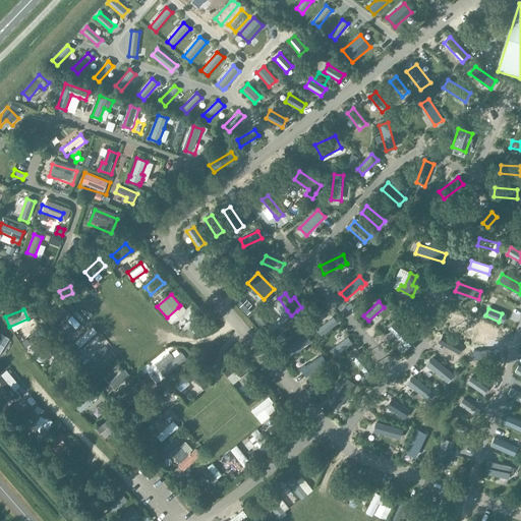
[(56,331),(72,316),(67,310),(57,319),(52,312),(45,319),(56,331)]
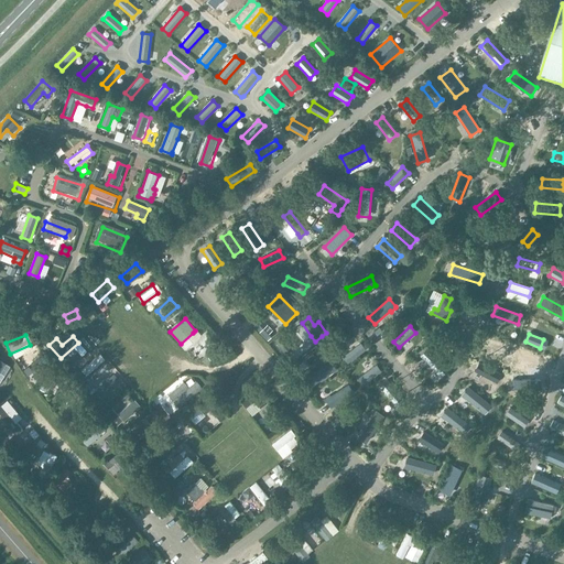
[(360,344),(343,357),(348,364),(366,350),(360,344)]
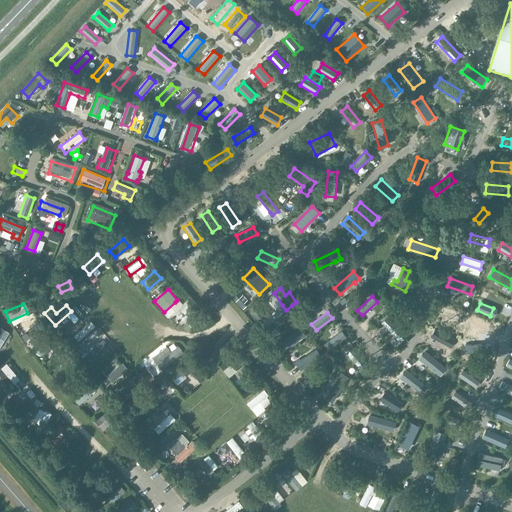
[(388,316),(382,323),(400,342),(407,335),(388,316)]
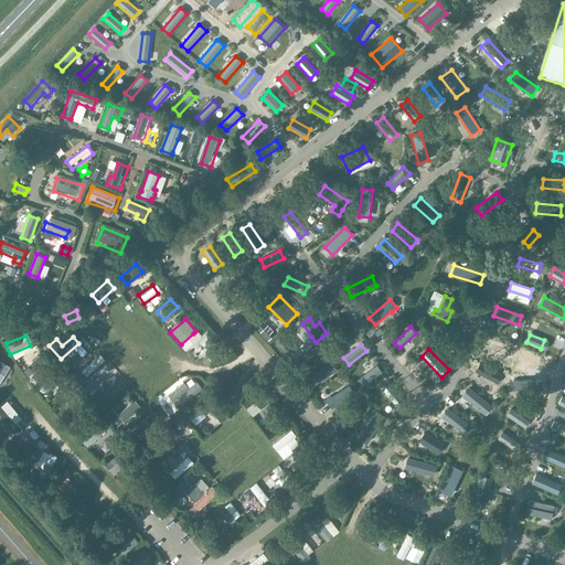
[(89,375),(104,362),(97,354),(83,369),(89,375)]
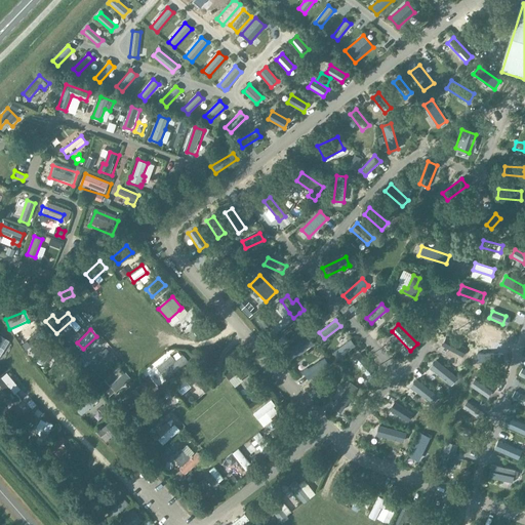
[(309,336),(292,348),(291,347),(286,350),(287,351),(292,359),(314,345),(309,336)]
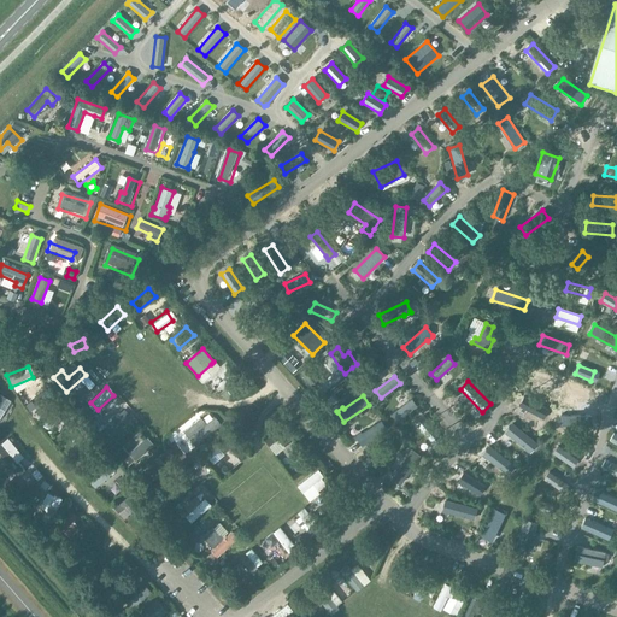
[(524,397),(519,406),(544,418),(548,410),(524,397)]
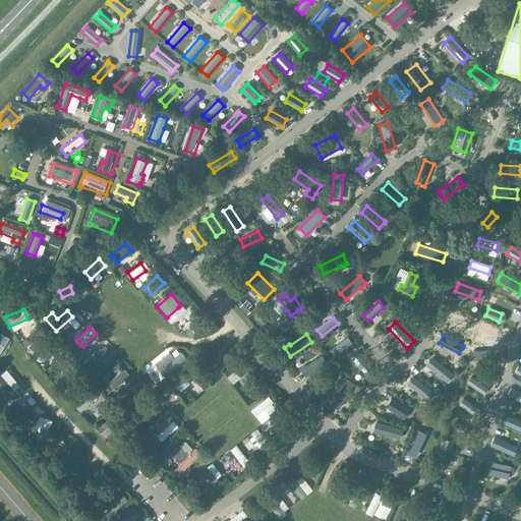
[(348,337),(332,349),(336,355),(352,343),(348,337)]
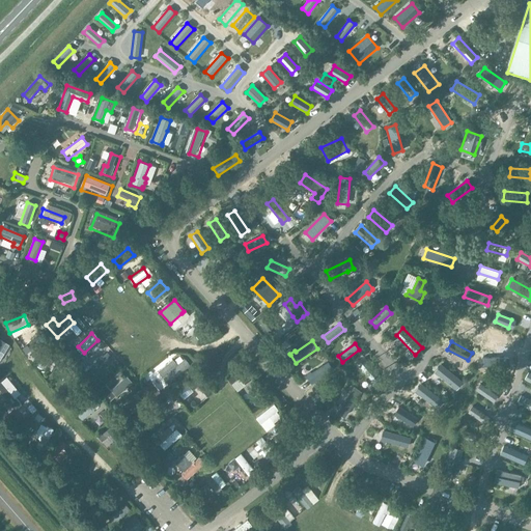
[(520,359),(523,347),(518,345),(514,357),(520,359)]
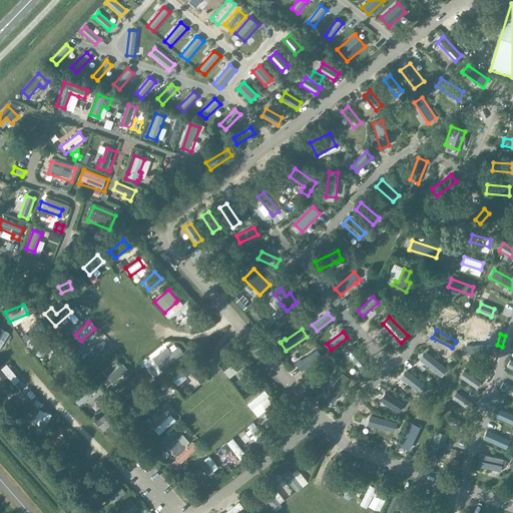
[(49,345),(51,342),(46,338),(34,351),(45,361),(55,350),(49,345)]
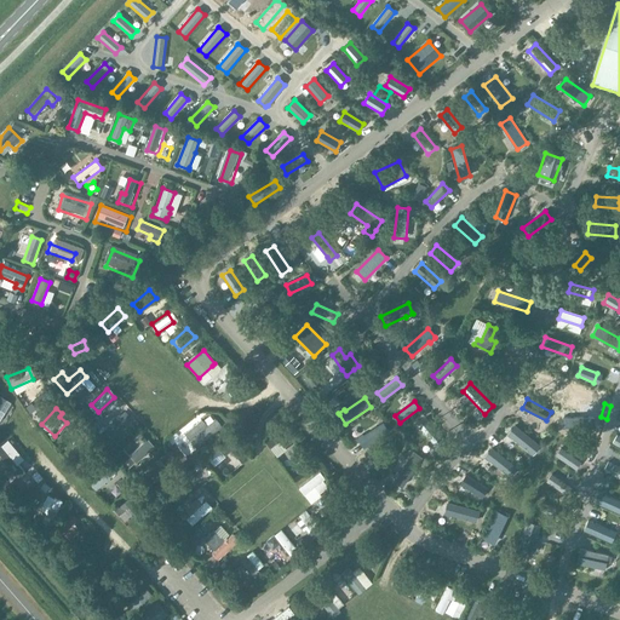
[(114,447),(138,424),(132,417),(131,418),(125,411),(108,426),(115,434),(108,440),(114,447)]
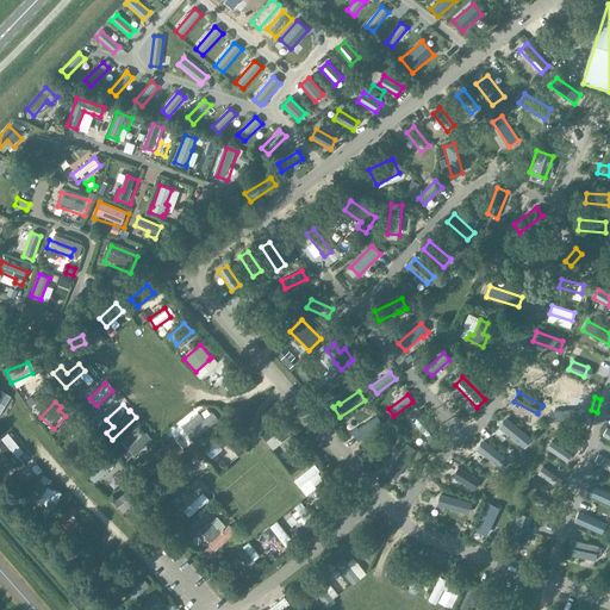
[(419,411),(411,418),(431,442),(440,435),(419,411)]
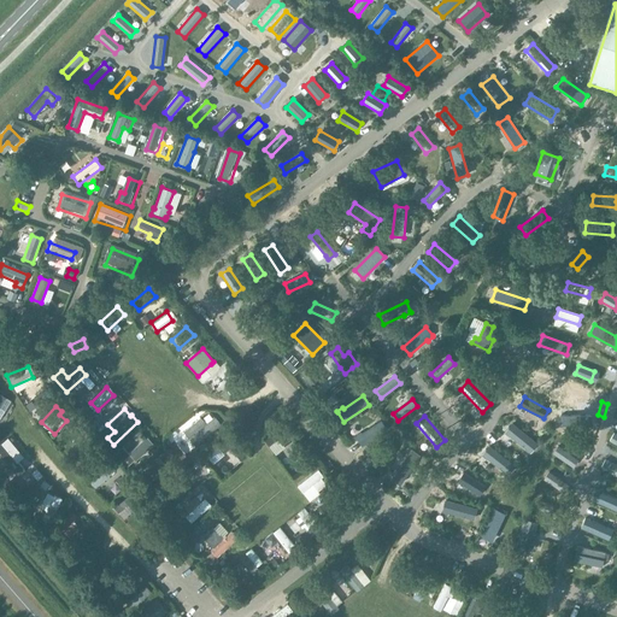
[(184,433),(195,445),(221,424),(215,417),(206,424),(201,418),(184,433)]
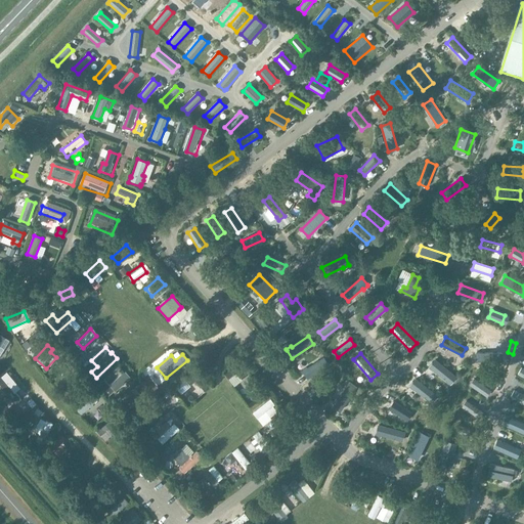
[(323,357),(307,368),(307,367),(302,370),(302,372),(307,380),(329,365),(323,357)]
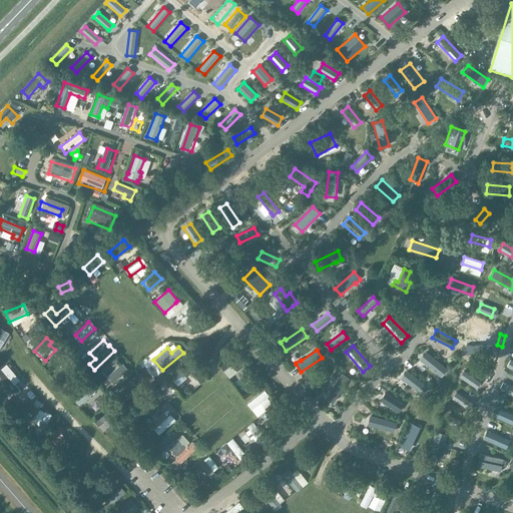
[(426,352),(420,359),(441,377),(447,369),(426,352)]
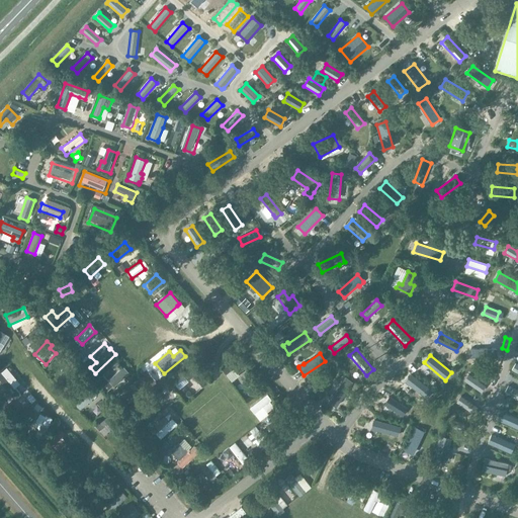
[(234,368),(237,373),(246,367),(238,356),(222,368),(227,374),(234,368)]
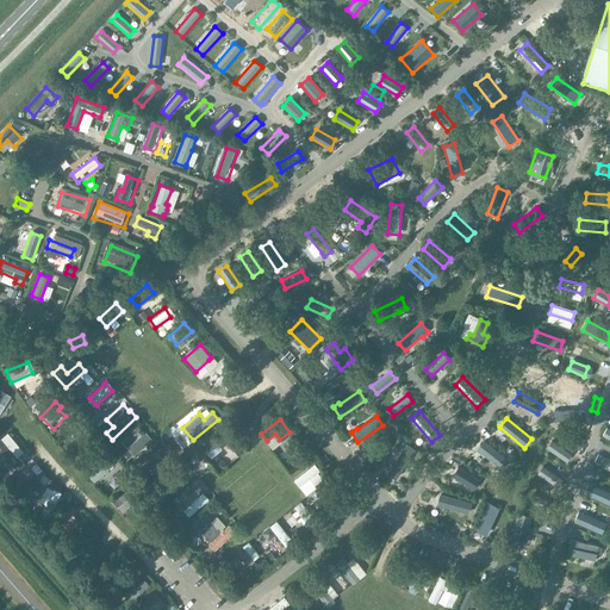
[(132,442),(138,449),(150,441),(144,433),(132,442)]
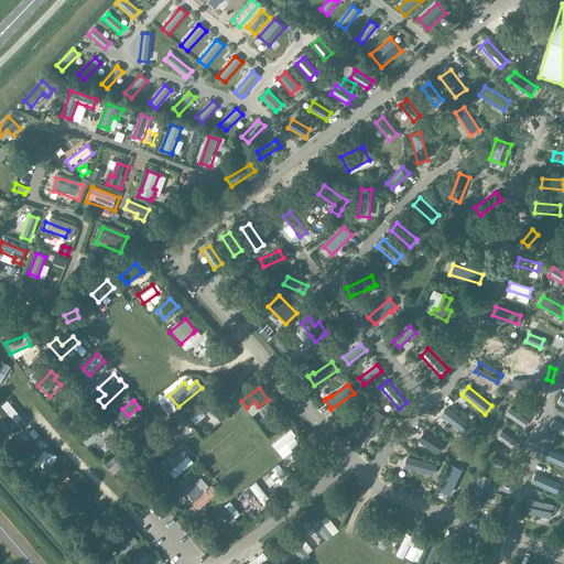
[(187,416),(198,429),(205,423),(209,429),(220,419),(204,401),(187,416)]
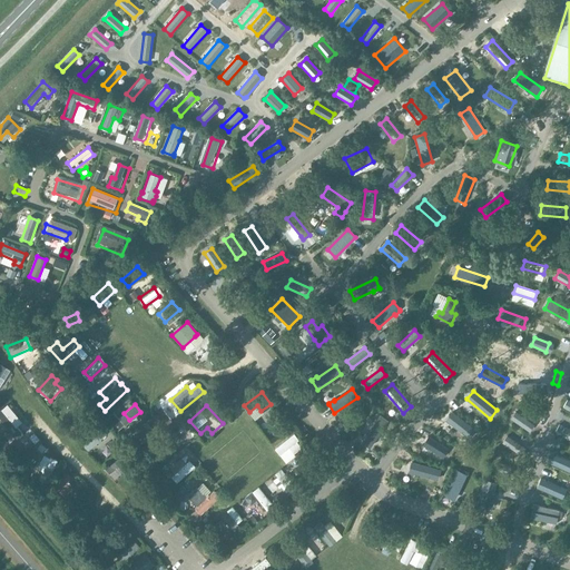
[(0,418),(11,426),(16,420),(0,408),(0,418)]
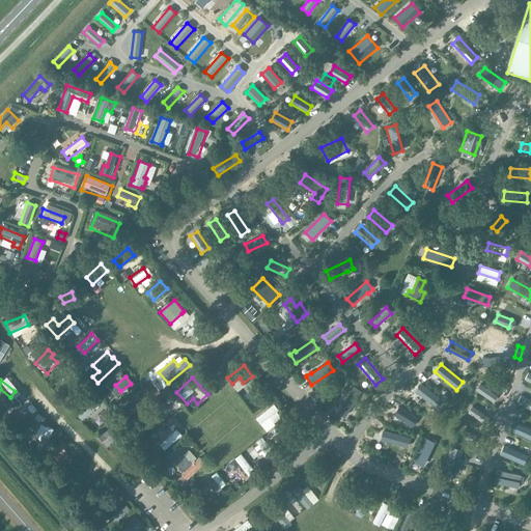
[(324,397),(337,389),(334,384),(320,392),(324,397)]
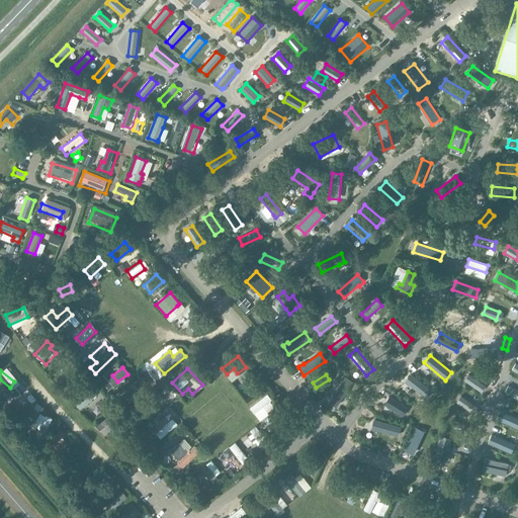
[(411,374),(405,381),(426,399),(432,392),(411,374)]
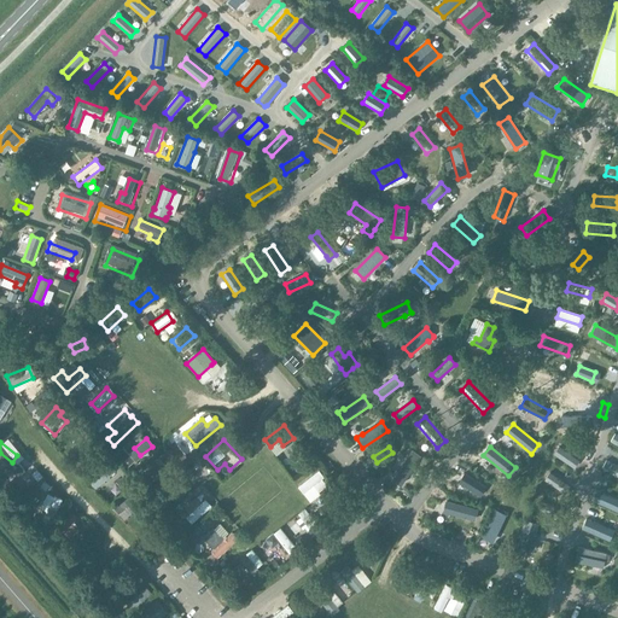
[(559,447),(554,454),(573,467),(579,460),(559,447)]
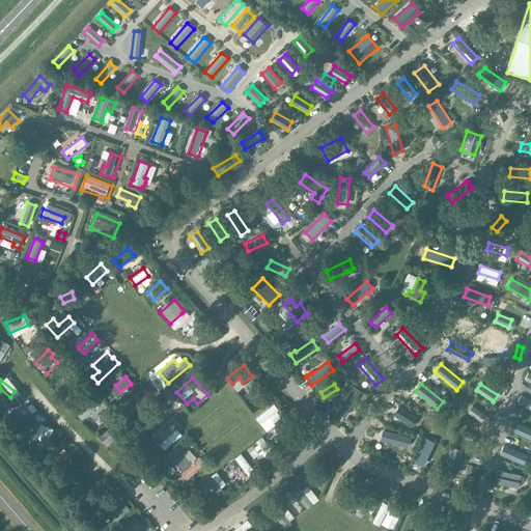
[(355,387),(337,412),(344,417),(362,392),(355,387)]
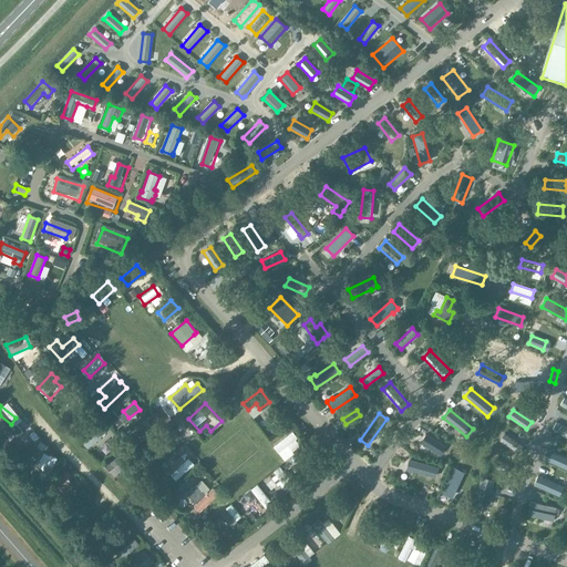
[(245,423),(257,441),(263,436),(250,419),(245,423)]
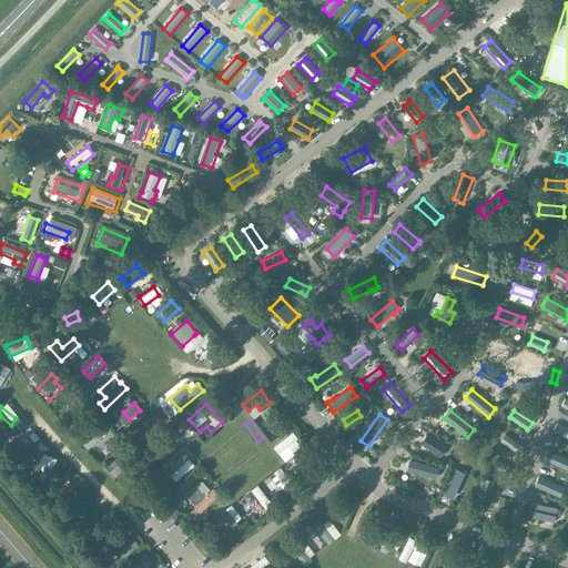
[(567,428),(558,423),(554,430),(567,438),(567,428)]
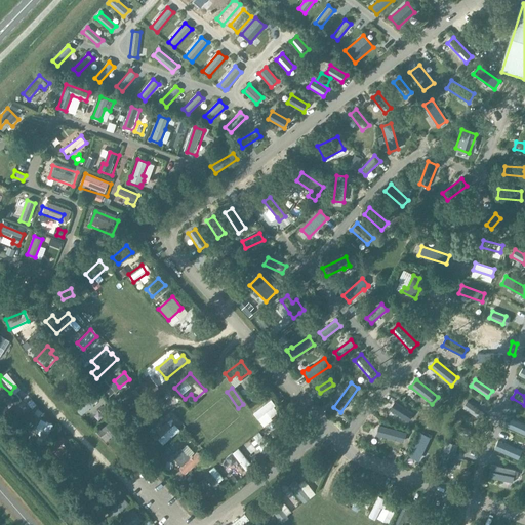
[(82,414),(94,400),(88,395),(76,408),(82,414)]
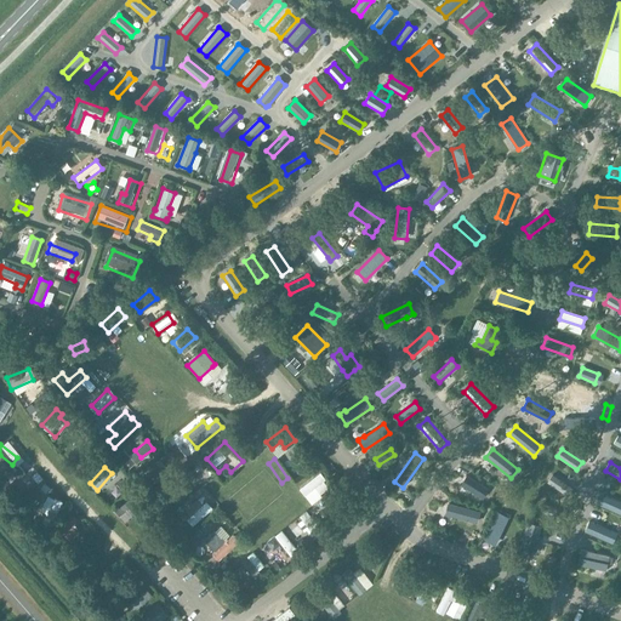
[(171,497),(188,483),(178,472),(161,485),(171,497)]
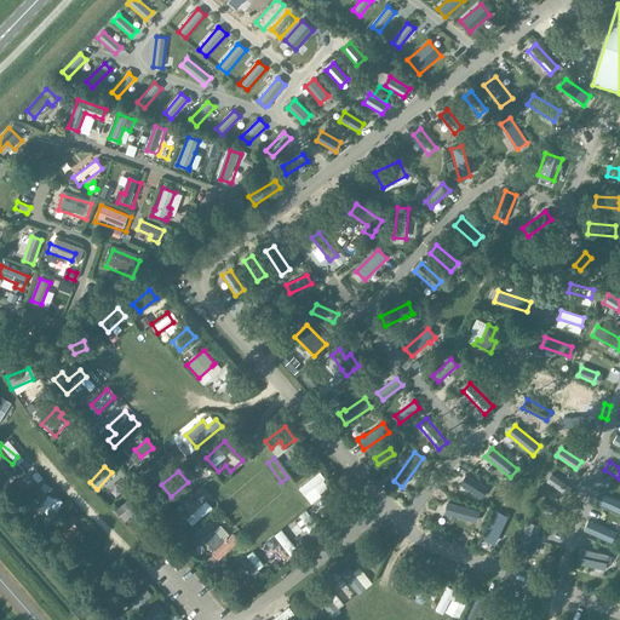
[(323,481),(326,478),(320,471),(299,488),(304,495),(311,503),(321,495),(320,494),(328,487),(323,481)]
